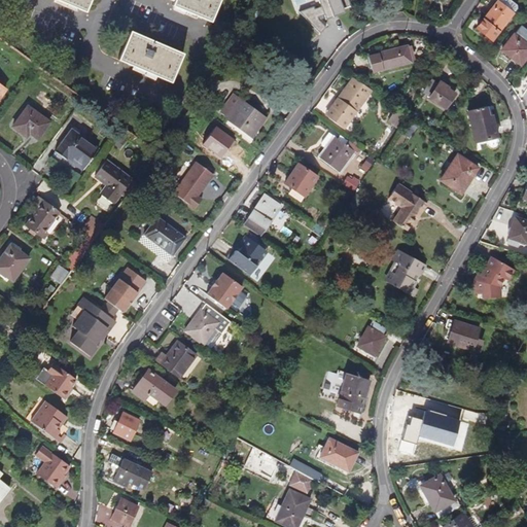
[(57,0),(85,12),(90,0),(57,0)]
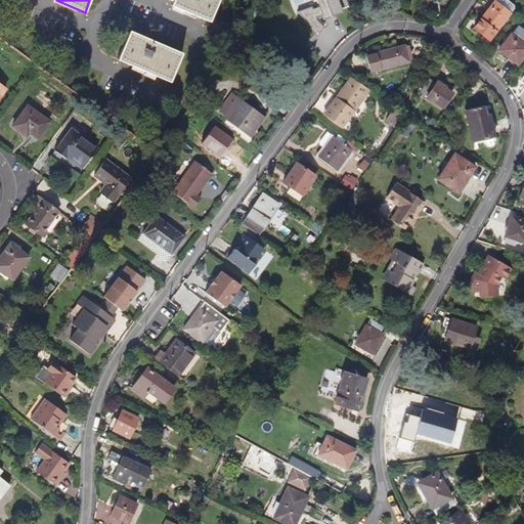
[(173,0),(171,6),(209,23),(218,0),(173,0)]
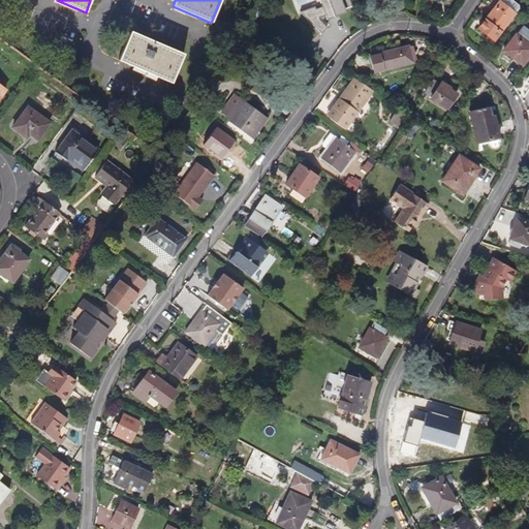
[(319,0),(322,6),(315,9),(315,6),(301,12),(321,34),(327,28),(320,21),(318,18),(325,14),(328,20),(345,12),(344,8),(351,5),(349,0),(319,0)]
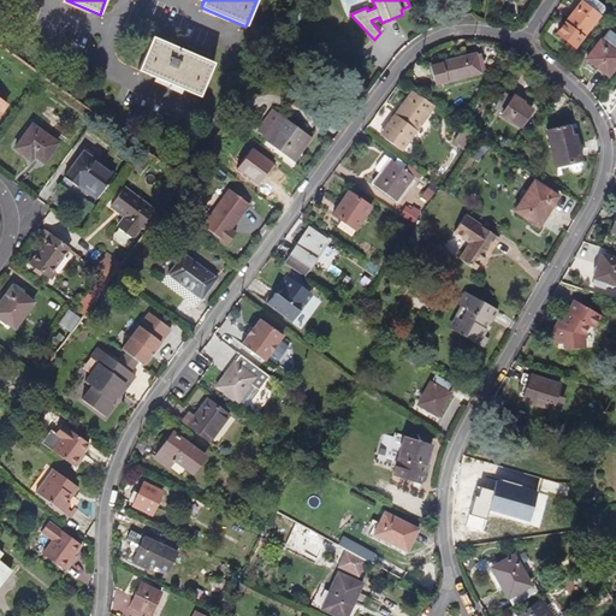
[(605,7),(596,0),(593,0),(593,1),(591,0),(582,0),(557,34),(575,48),(605,7)]
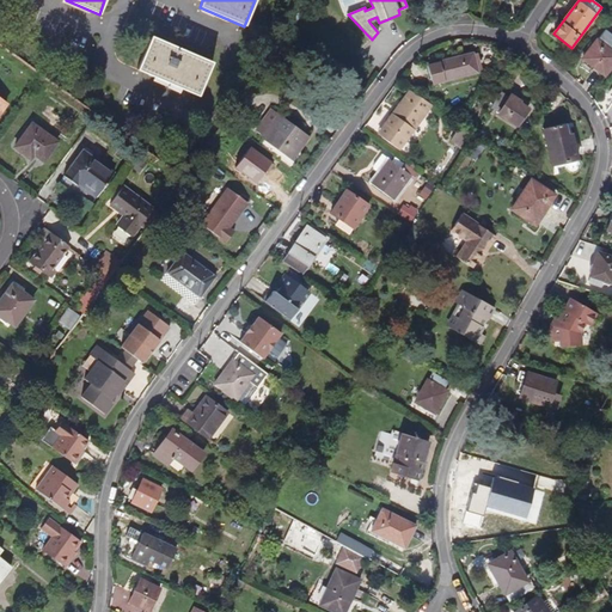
[(304,12),(294,5),(281,22),(291,30),(304,12)]
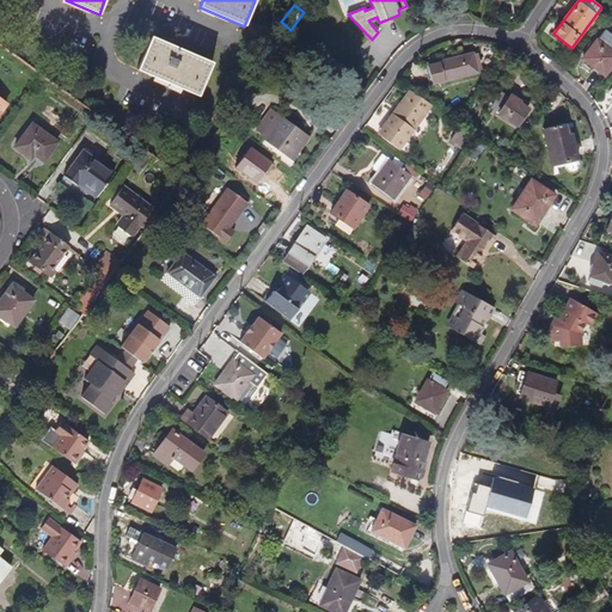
[(138,69),(199,96),(212,63),(152,37),(138,69)]
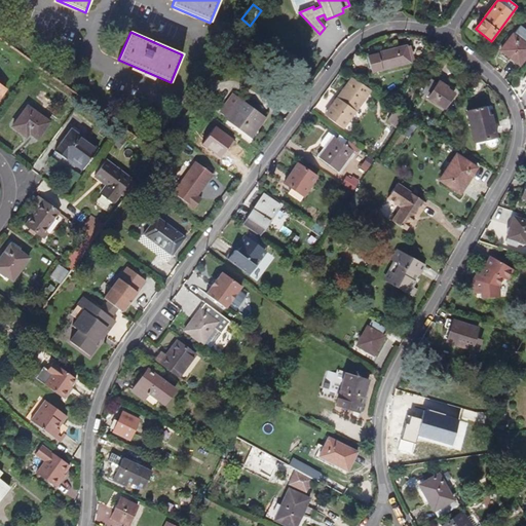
[(520,65),(525,57),(525,44),(513,34),(500,50),(520,65)]
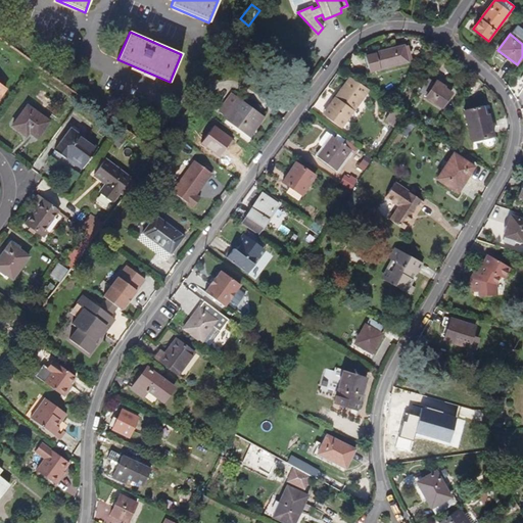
[(375,53),(366,56),(370,73),(410,63),(409,60),(412,59),(409,46),(406,47),(405,46),(375,53)]
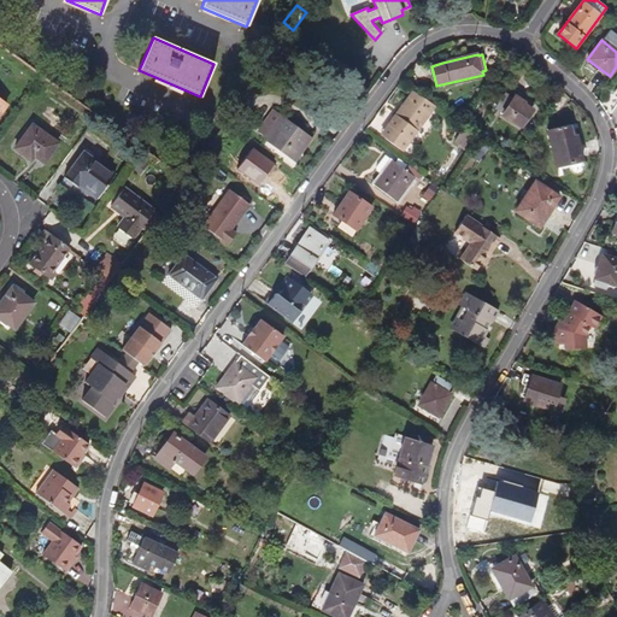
[(513,97),(505,90),(495,107),(522,125),(532,111),(523,104),(524,103),(515,97),(513,97)]
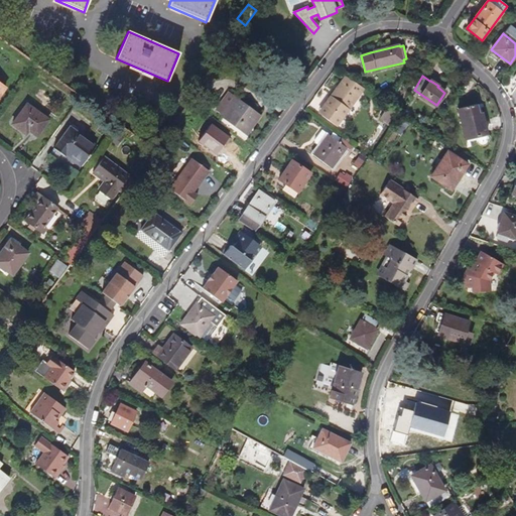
[(362,88),(346,77),(342,82),(341,82),(325,105),(328,108),(321,116),(337,126),(342,118),(355,98),(362,88)]
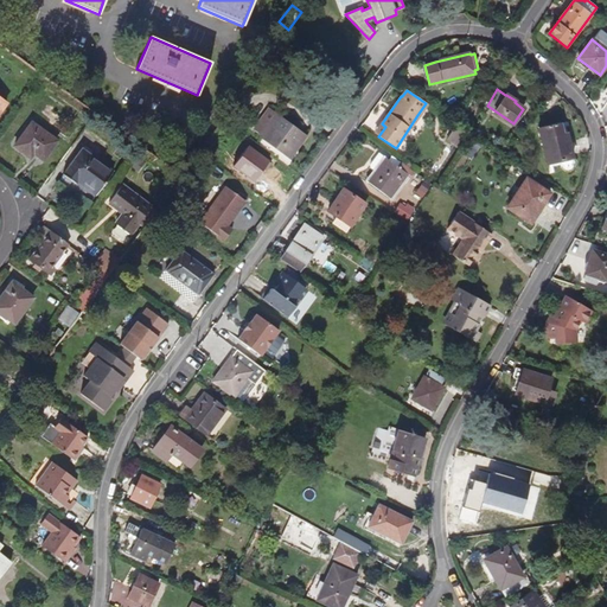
[(231,108),(219,98),(217,103),(215,107),(227,115),(231,108)]
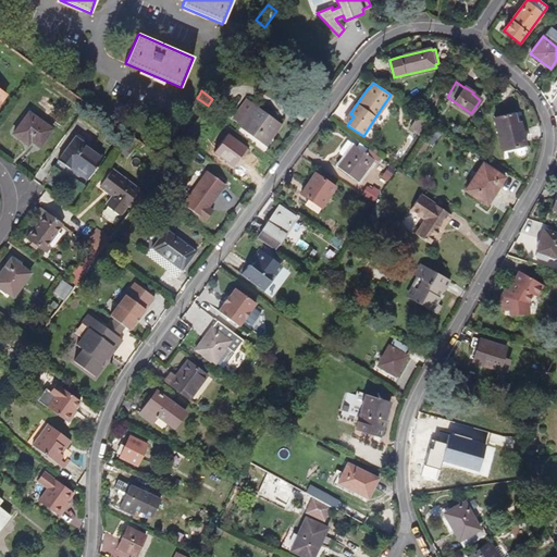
[(245,123),(269,140),(283,121),(249,97),(236,114),(246,122),(245,123)]
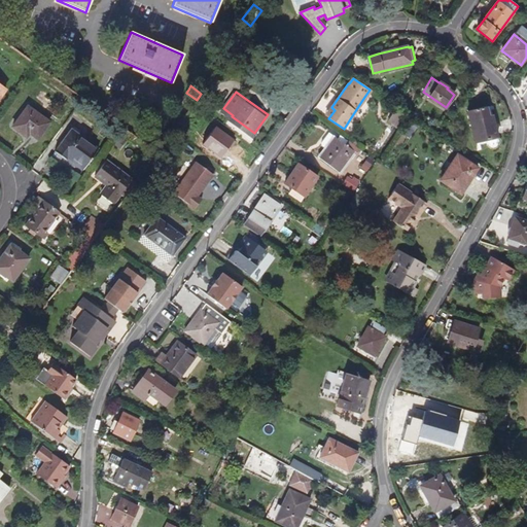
[(197,100),(186,93),(181,101),(188,110),(197,100)]
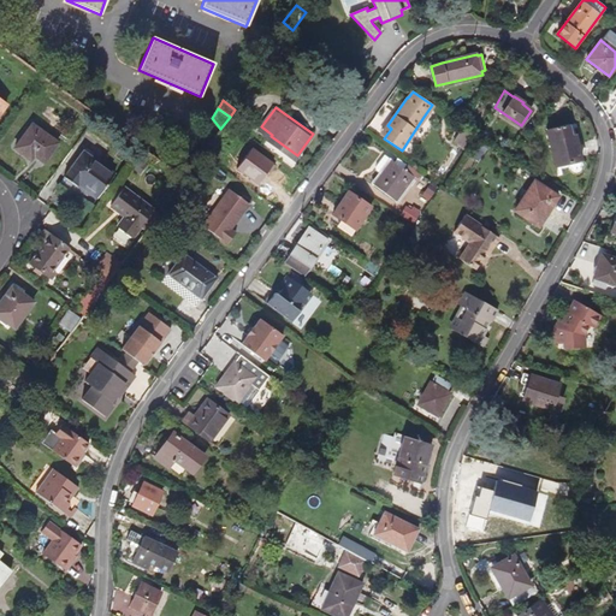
[(58,143),(33,125),(19,144),(45,163),(58,143)]
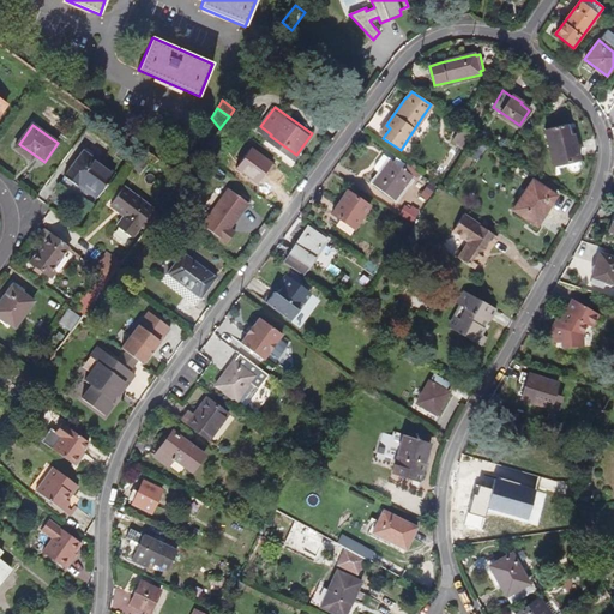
[(390,128),(386,125),(379,136),(383,138),(390,128)]
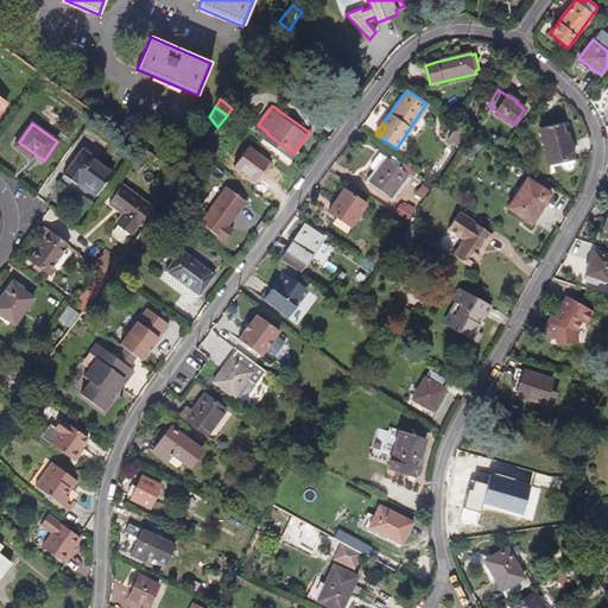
[(562,124),(539,128),(549,164),(562,162),(563,166),(564,166),(565,169),(567,170),(569,170),(570,170),(571,170),(572,169),(574,168),(575,164),(576,164),(574,158),(570,140),(569,133),(564,134),(562,124)]
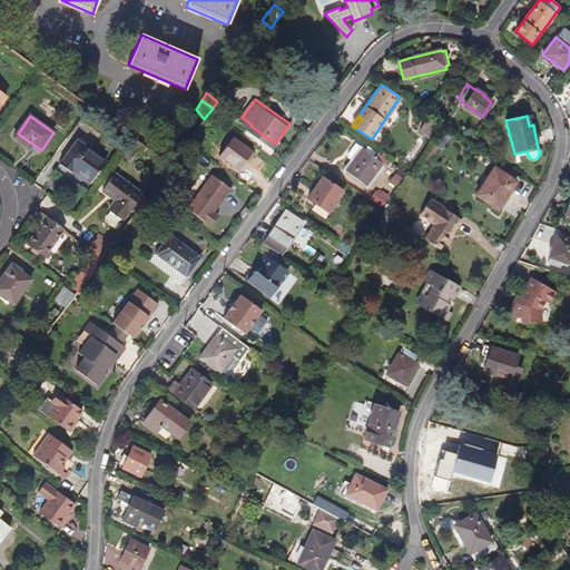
[(425,134),(426,133),(433,137),(439,129),(426,121),(421,131),(425,134)]
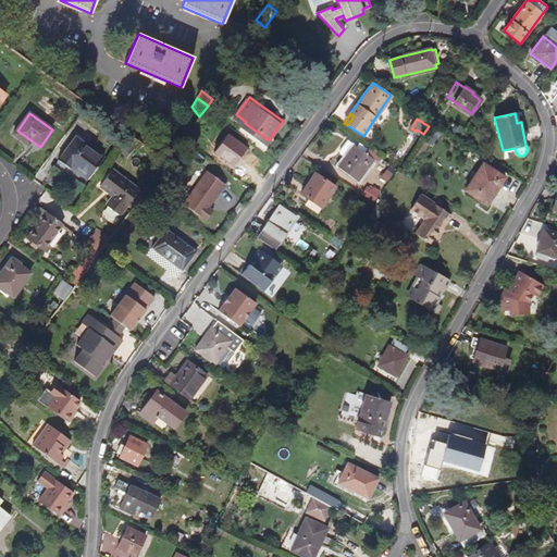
[(71,166),(88,178),(103,158),(75,137),(58,161),(70,169),(71,166)]
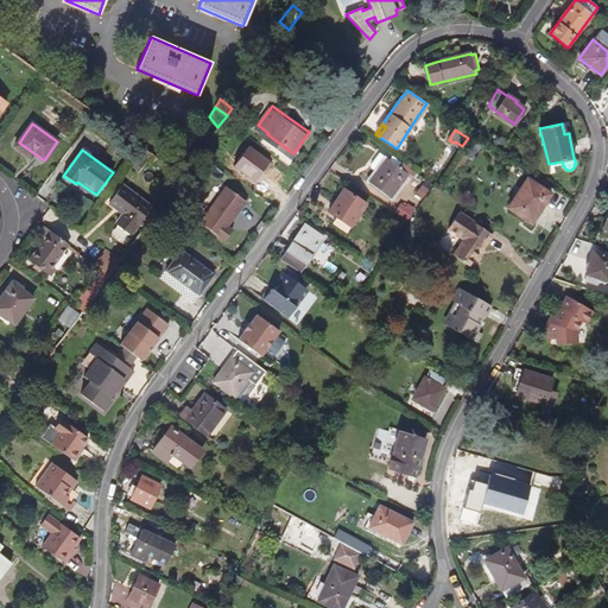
[(412,171),(392,156),(390,160),(379,153),(371,165),(372,169),(377,171),(366,183),(391,200),(398,189),(400,190),(406,183),(405,182),(407,177),(412,171)]
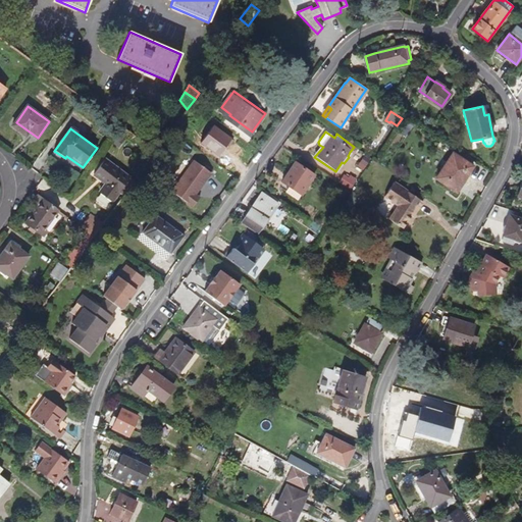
[(117,136),(112,143),(118,147),(124,140),(117,136)]
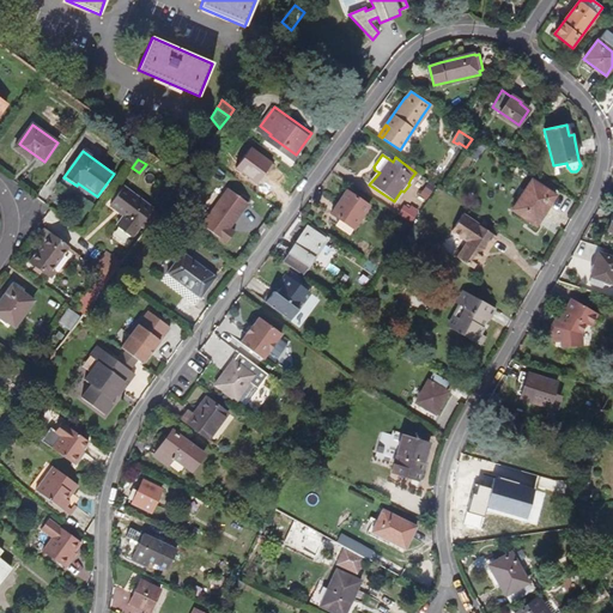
[(554,196),(532,181),(511,210),(535,226),(554,196)]
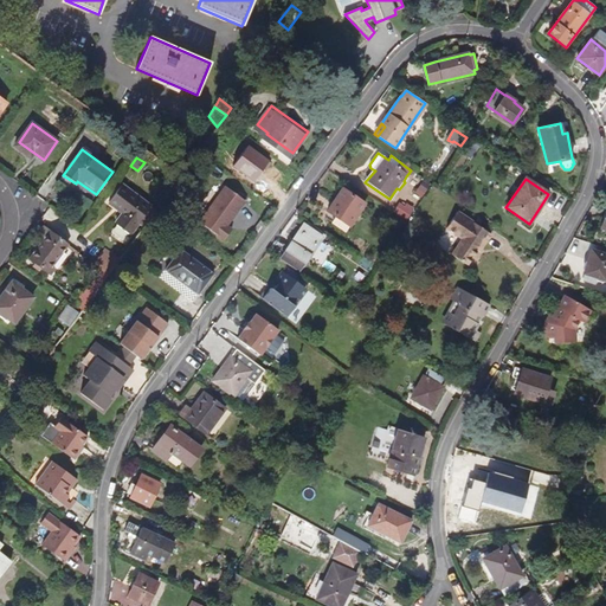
[(418,188),(425,193),(430,186),(423,181),(418,188)]
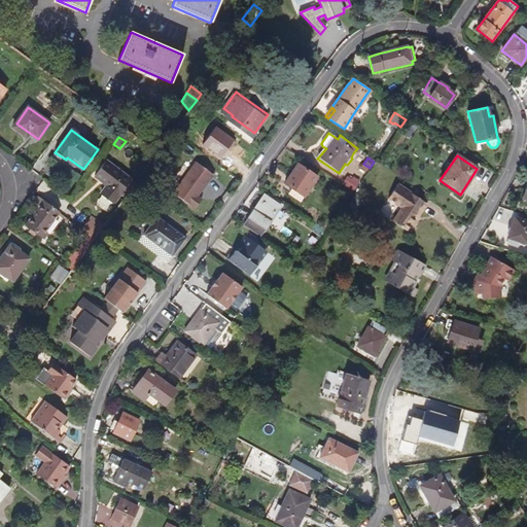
[(95,176),(107,185),(101,195),(113,204),(120,194),(125,198),(136,183),(106,161),(95,176)]
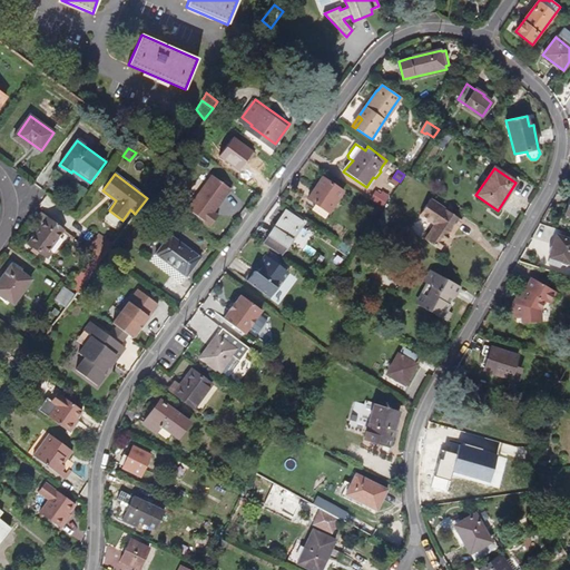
[(231,189),(212,175),(186,209),(210,226),(217,216),(213,213),(231,189)]
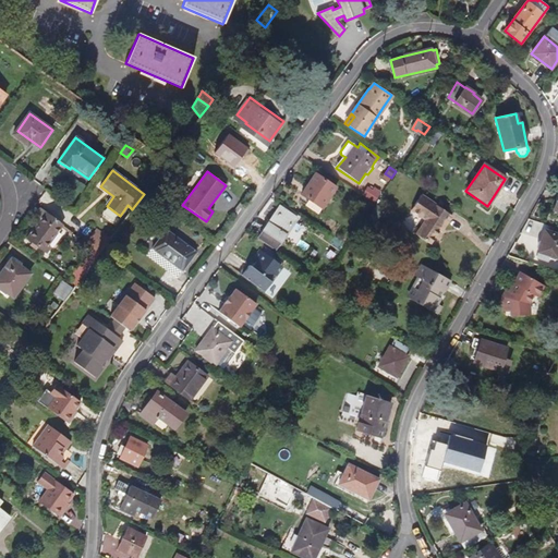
[(308,199),(322,208),(337,187),(316,173),(301,195),(308,199)]
